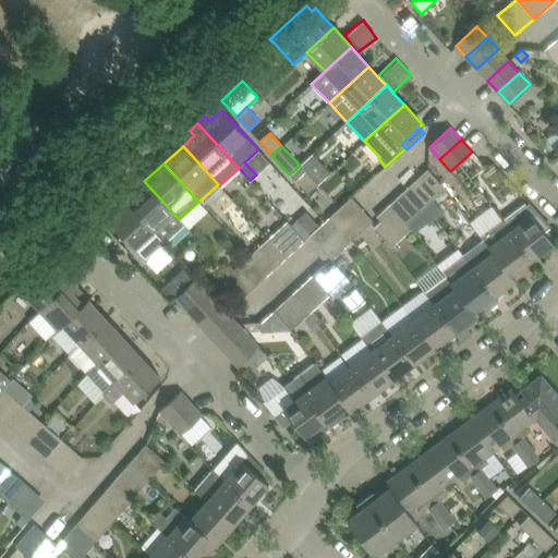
[(305,171),(295,180),(307,194),(317,184),(305,171)]
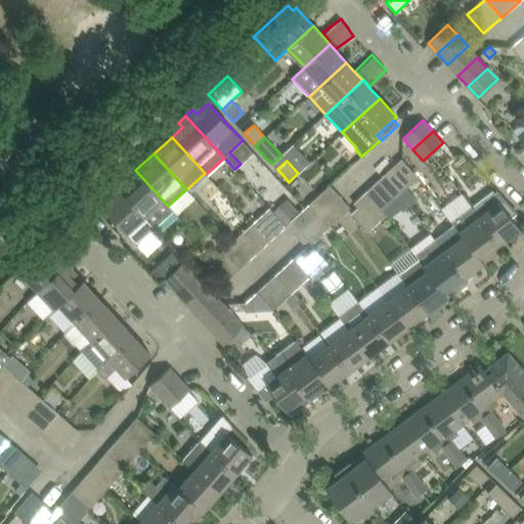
[(135,170),(118,187),(155,228),(173,211),(168,206),(135,170)]
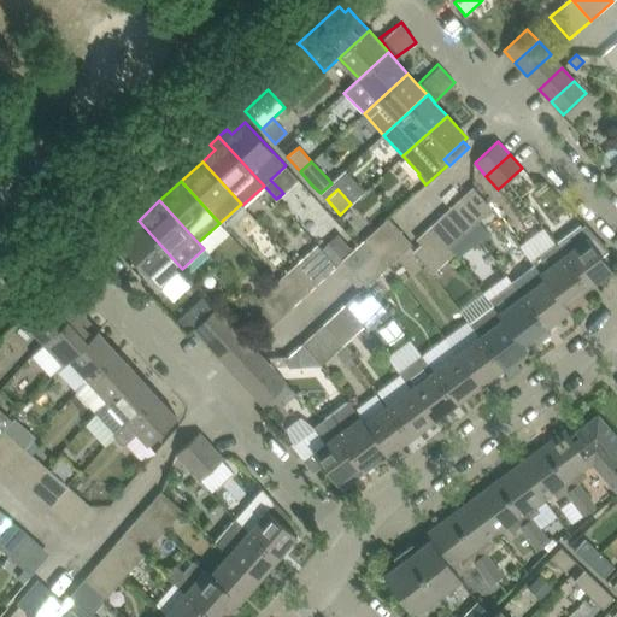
[(460,200),(452,206),(471,228),(480,221),(460,200)]
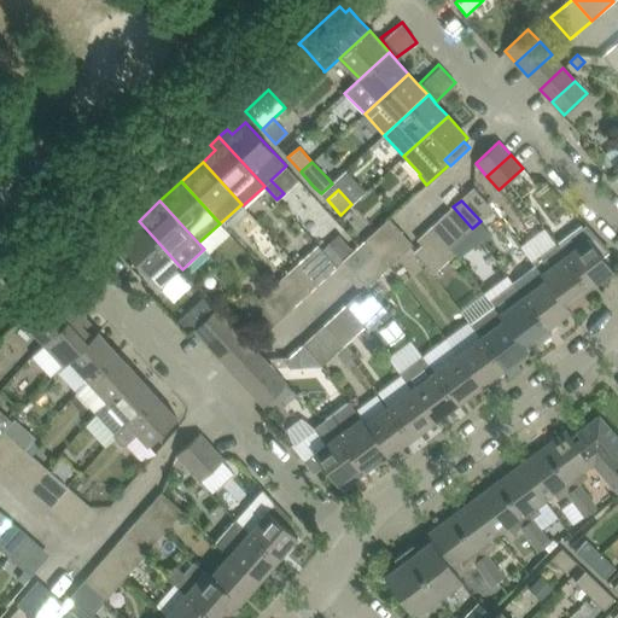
[(453,207),(431,227),(452,249),(472,228),(453,207)]
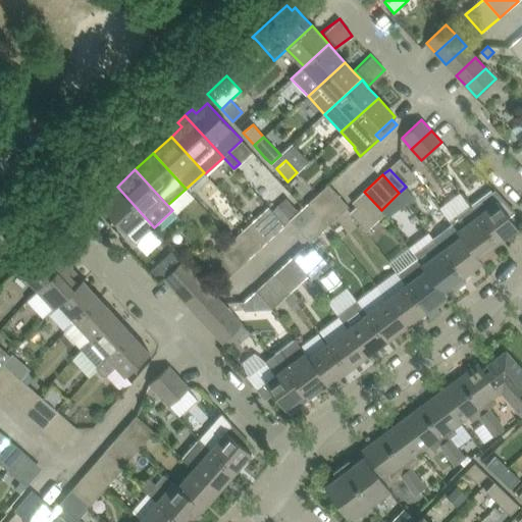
[(328,184),(309,202),(319,213),(338,195),(328,184)]
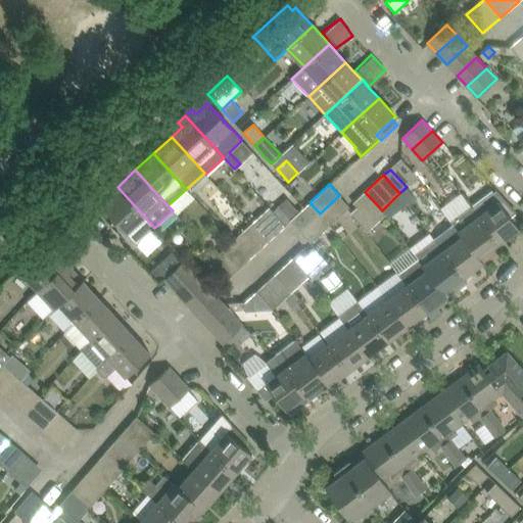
[(154,228),(117,187),(98,203),(136,244),(154,228)]
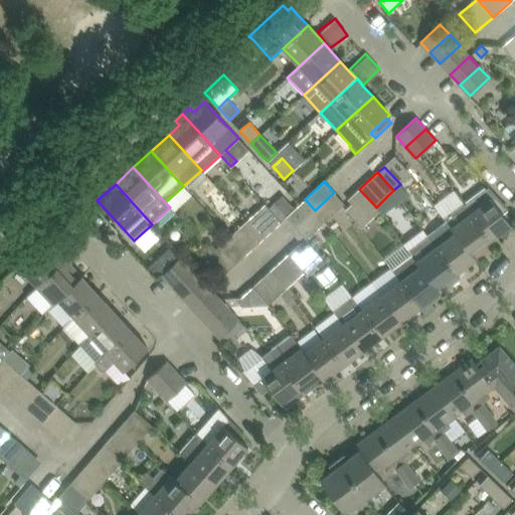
[(488,186),(465,204),(491,239),(510,224),(502,213),(508,208),(488,186)]
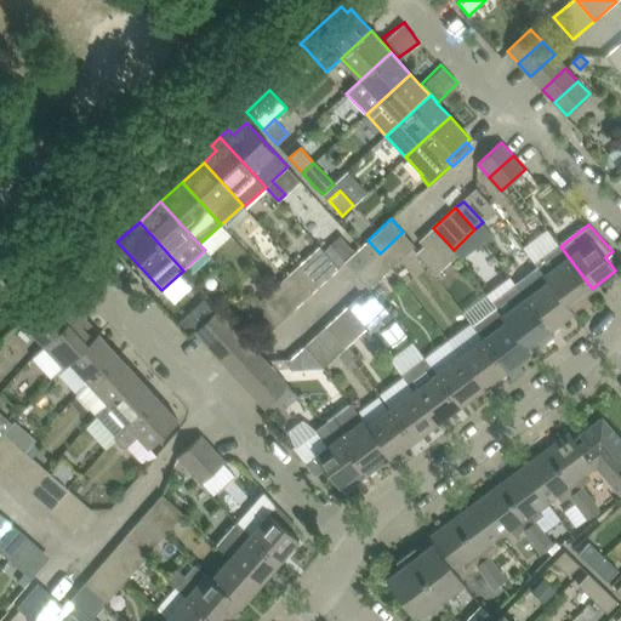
[(425,246),(416,254),(429,267),(436,274),(444,267),(457,255),(454,250),(433,228),(420,241),(425,246)]
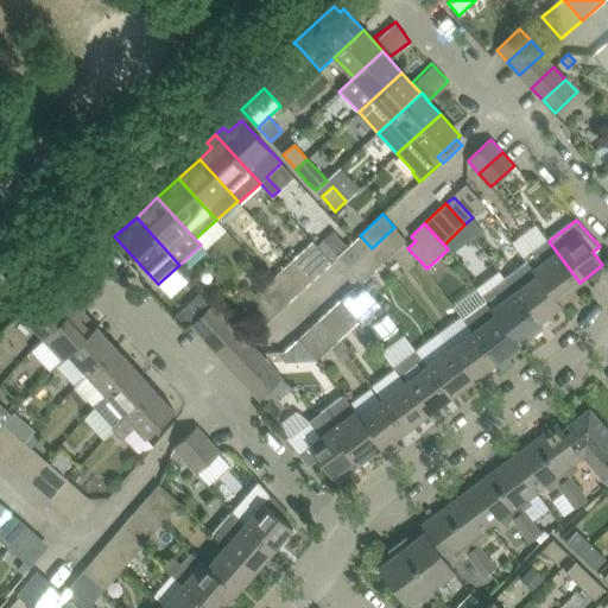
[(511,239),(520,254),(544,239),(534,223),(511,239)]
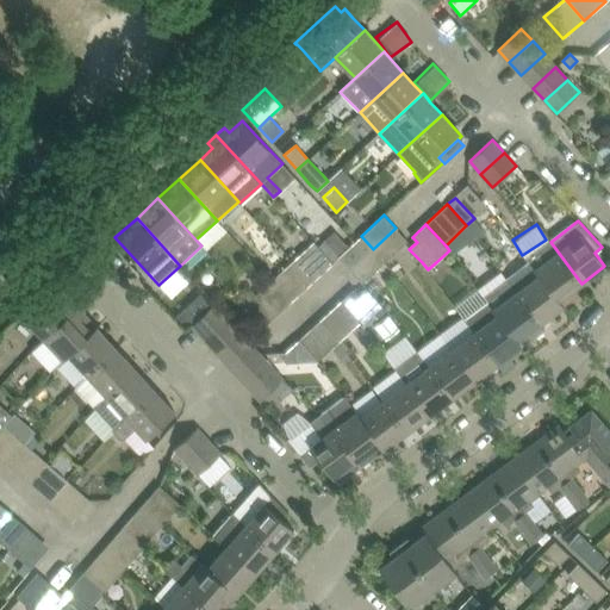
[(396,228),(373,249),(385,262),(408,241),(396,228)]
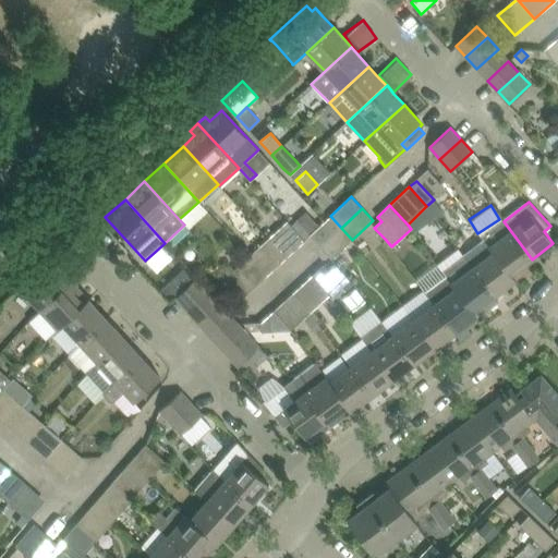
[(310,235),(320,246),(341,228),(330,216),(310,235)]
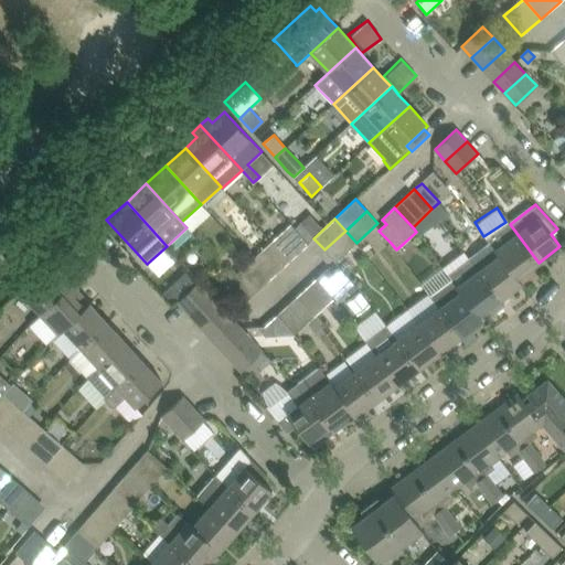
[(509,222),(487,238),(499,254),(518,278),(539,263),(510,224),(509,222)]
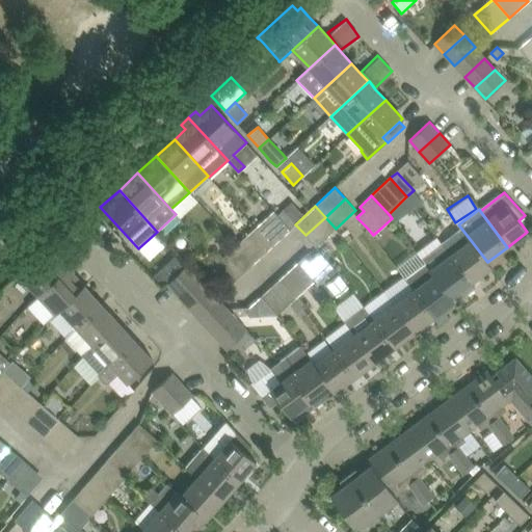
[(266,217),(284,235),(291,229),(273,210),(266,217)]
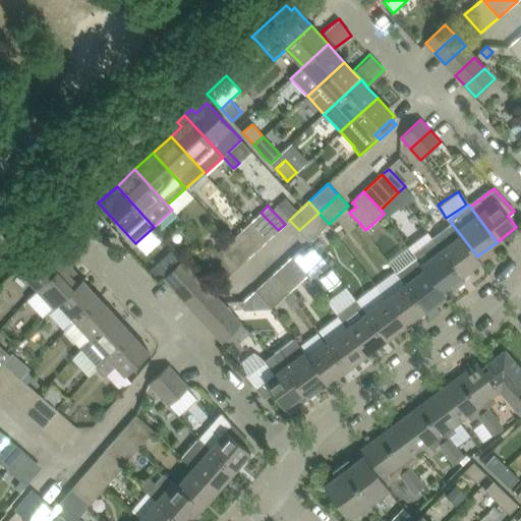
[(319,213),(299,230),(309,241),(329,224),(319,213)]
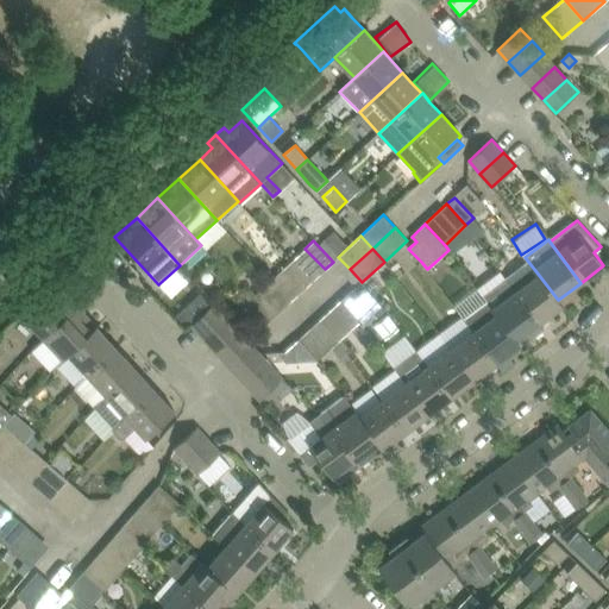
[(280,272),(271,280),(290,301),(299,294),(312,281),(293,261),(280,272)]
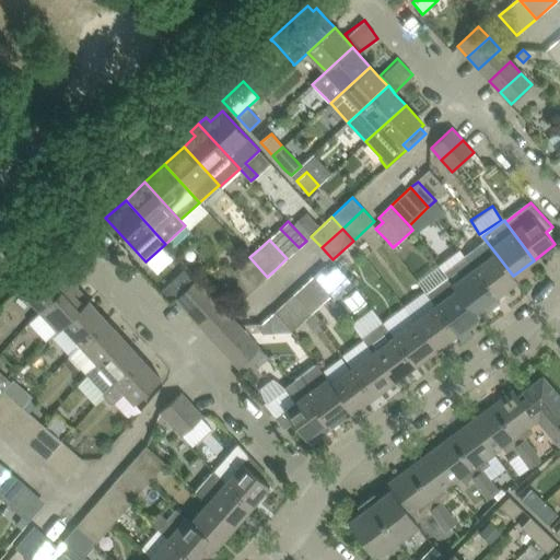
[(459,249),(439,265),(444,272),(447,277),(478,318),(500,302),(496,296),(466,257),(459,249)]
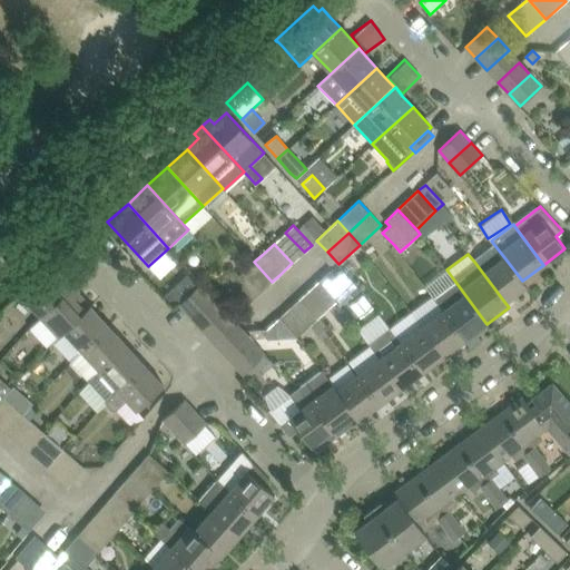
[(484,254),(474,262),(504,302),(526,286),(522,281),(503,256),(502,257),(501,258),(492,265),(484,254)]
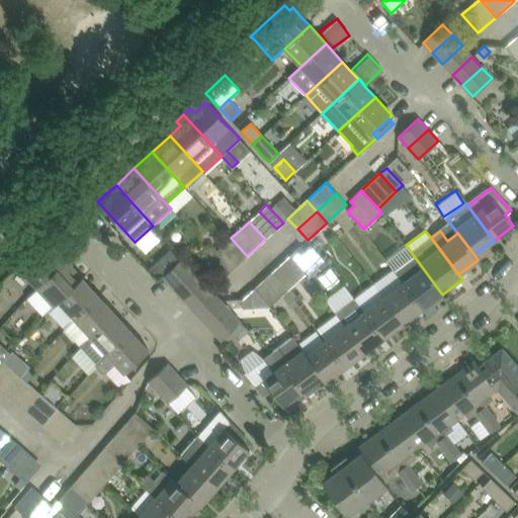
[(247,256),(231,238),(224,244),(241,262),(247,256)]
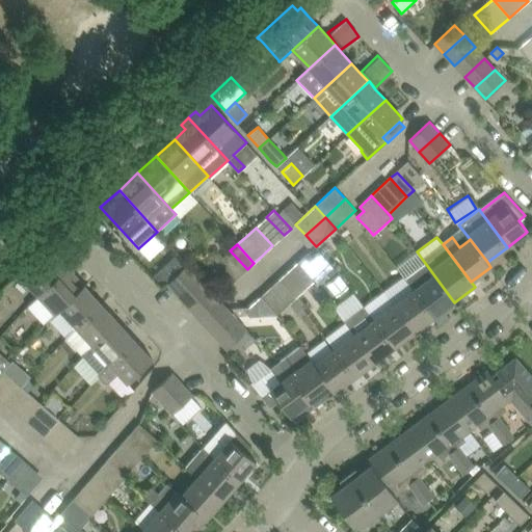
[(18,273),(37,295),(68,267),(50,248),(34,264),(30,259),(18,273)]
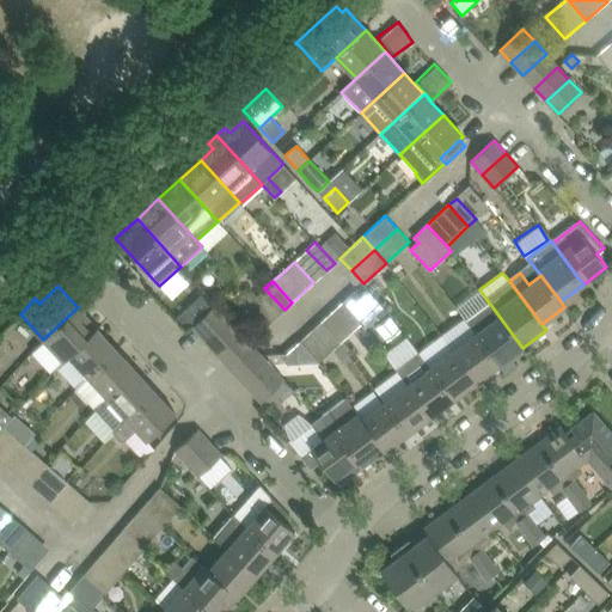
[(264,288),(251,301),(270,322),(285,310),(264,288)]
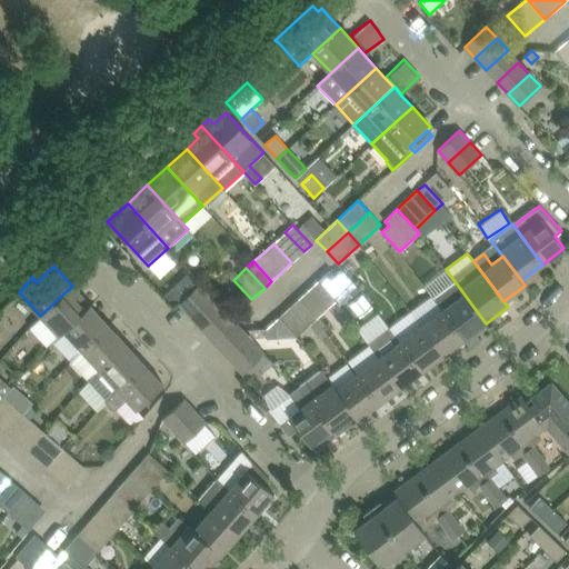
[(329,270),(318,281),(336,300),(336,301),(338,306),(352,295),(360,288),(341,268),(335,275),(329,270)]
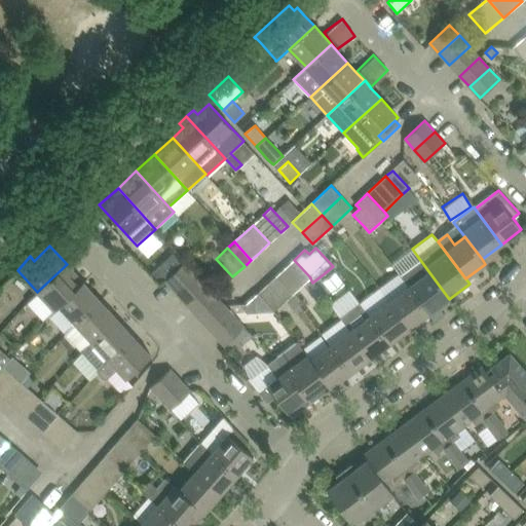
[(401,274),(409,286),(434,320),(443,312),(439,306),(449,299),(420,260),(401,274)]
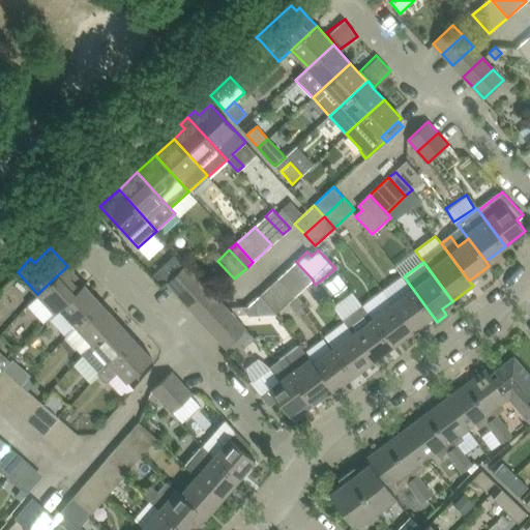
[(166,283),(176,294),(196,275),(185,265),(166,283)]
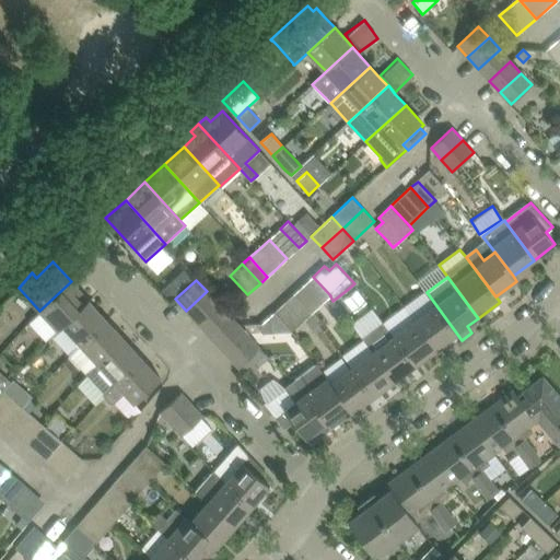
[(46,340),(51,335),(89,301),(71,281),(39,311),(28,321),(46,340)]
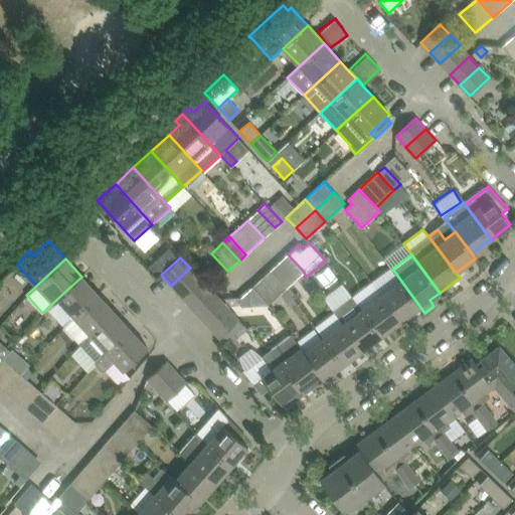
[(276,265),(270,270),(287,288),(293,283),(276,265)]
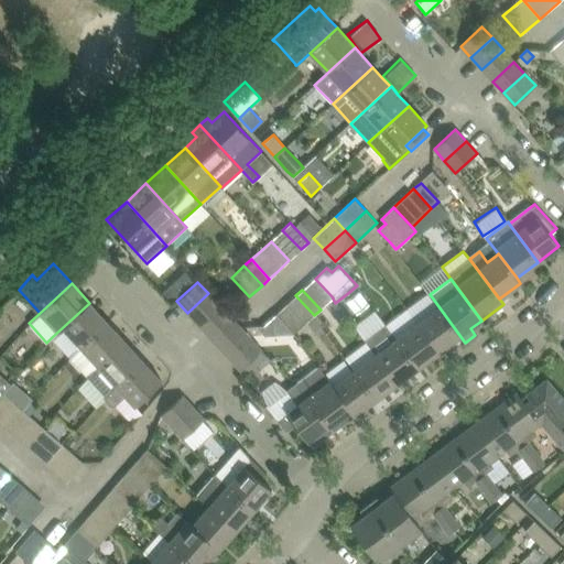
[(187,313),(198,325),(219,305),(208,293),(187,313)]
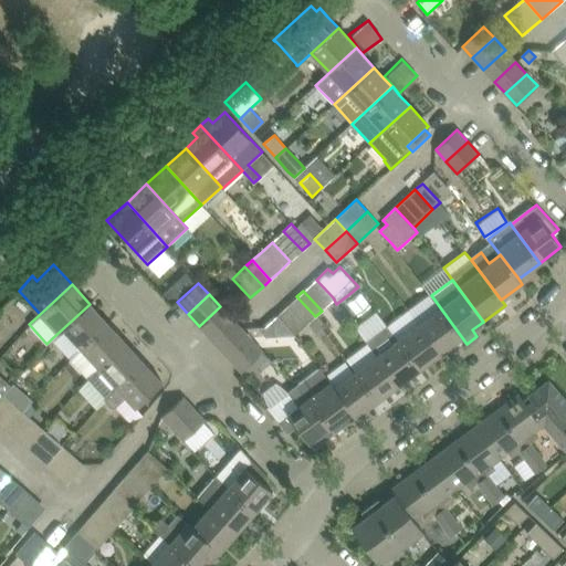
[(296,296),(289,304),(307,323),(315,316),(296,296)]
